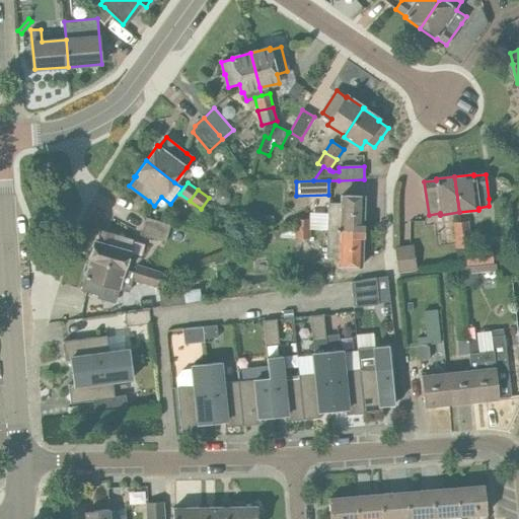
[(229,200),(228,194),(224,191),(219,191),(216,195),(216,201),(220,204),(226,204),(229,200)]
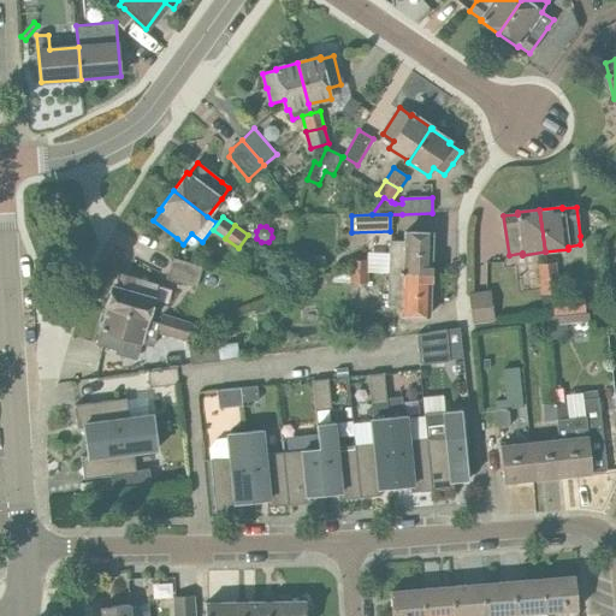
[(389,273),(431,274),(432,234),(406,232),(404,242),(390,242),(389,273)]
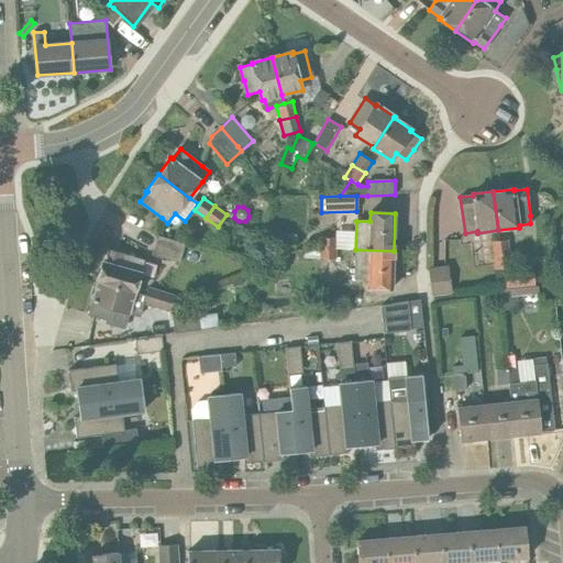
[(179,263),(185,243),(157,235),(152,255),(179,263)]
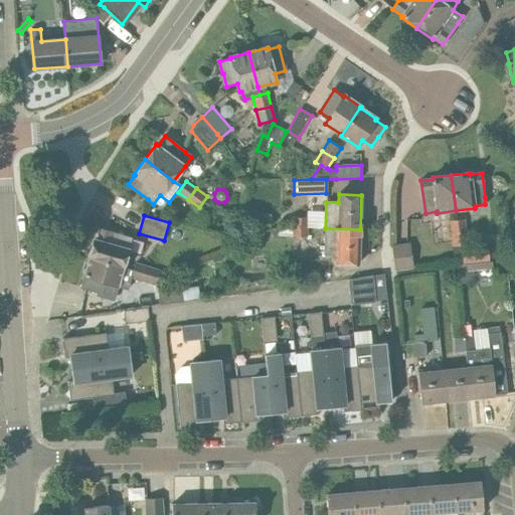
[(307,218),(294,217),(294,227),(307,227),(307,218)]
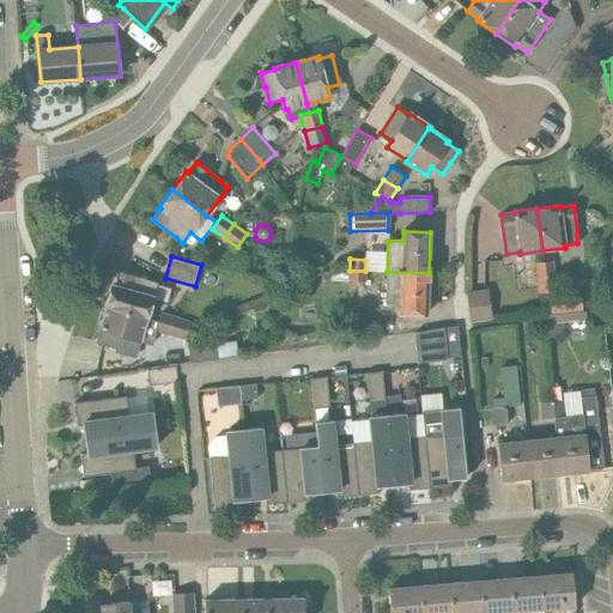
[(538,278),(553,277),(552,261),(535,263),(538,278)]
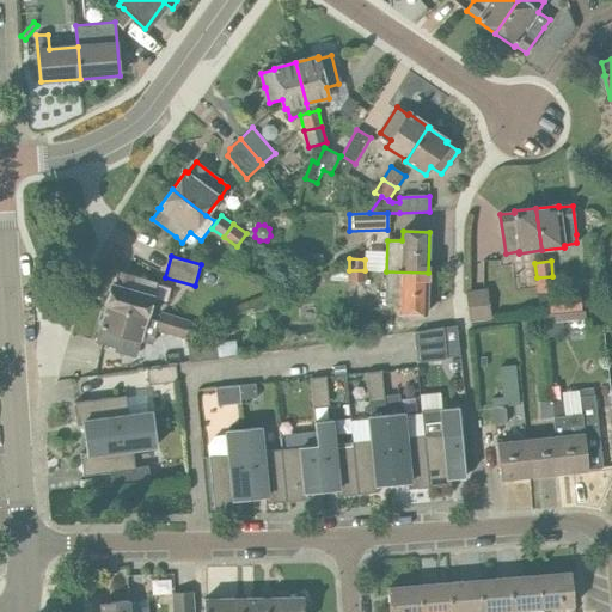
[(365,282),(365,270),(349,270),(349,271),(337,273),(334,273),(334,281),(348,281),(365,282)]
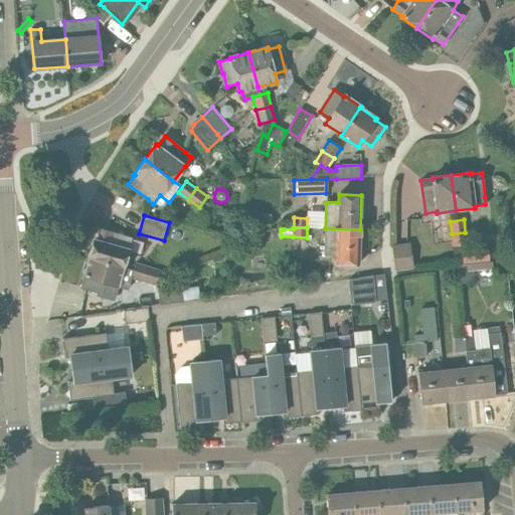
[(359,264),(360,229),(325,228),(324,254),(337,254),(336,264),(359,264)]
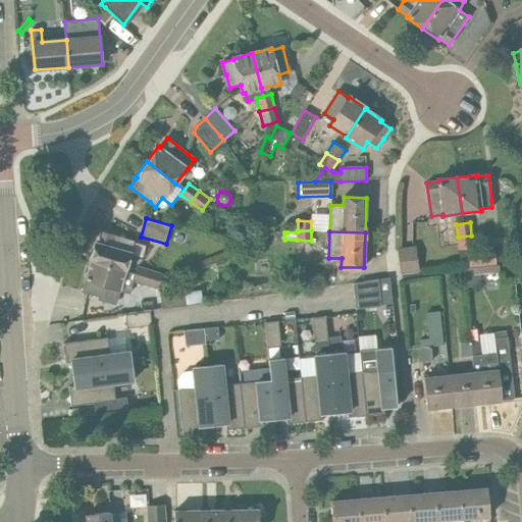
[(91,261),(125,271),(131,253),(134,242),(125,240),(101,232),(97,243),(96,243),(91,261)]
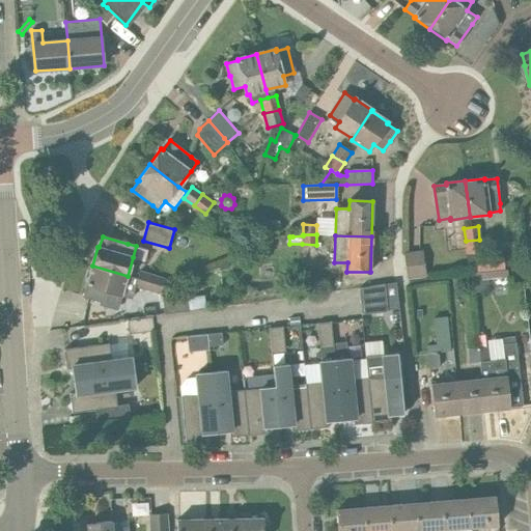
[(275,240),(256,241),(257,250),(275,250),(275,240)]
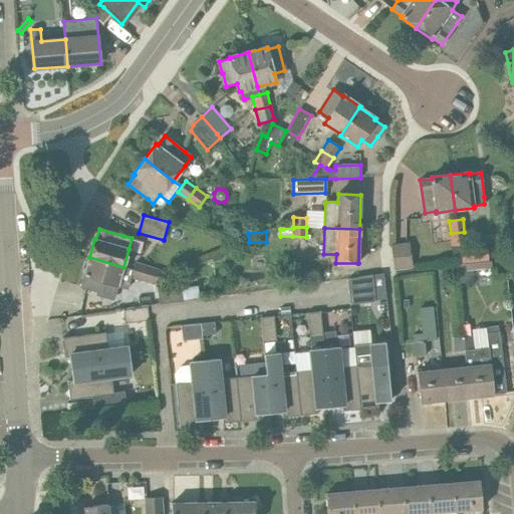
[(464,232),(451,233),(452,246),(466,245),(464,232)]
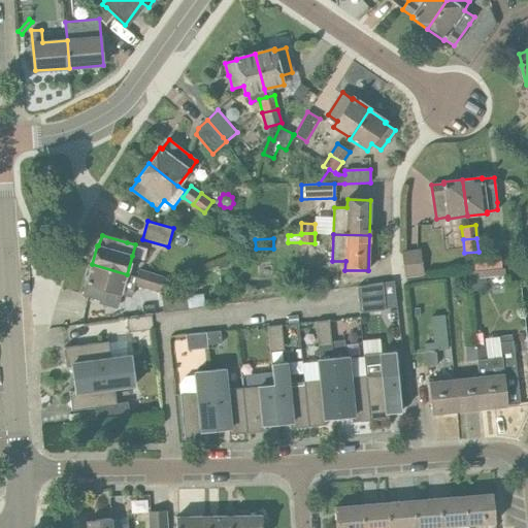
[(406,276),(423,274),(420,251),(403,253),(406,276)]
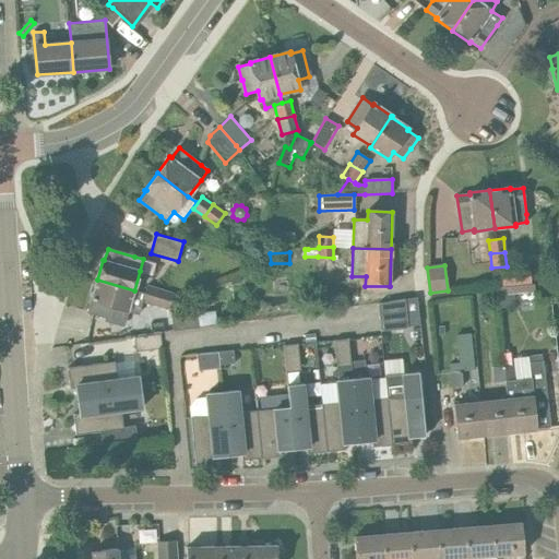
[(502,286),(531,284),(530,270),(501,272),(502,286)]
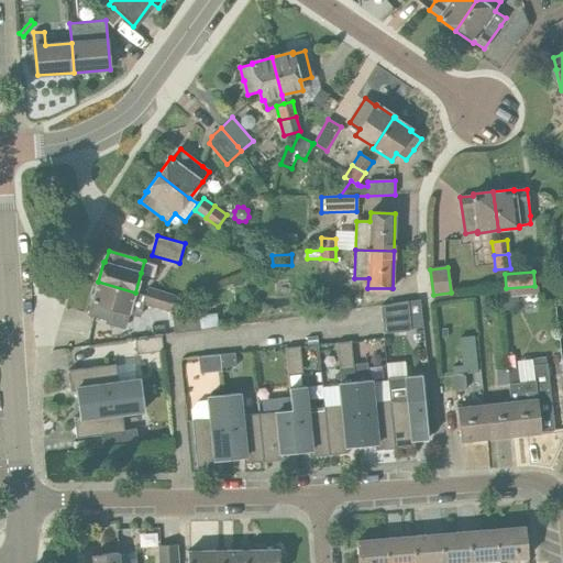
[(141,317),(144,304),(146,296),(135,293),(98,282),(91,302),(92,302),(89,315),(108,320),(108,323),(124,328),(129,312),(141,317)]
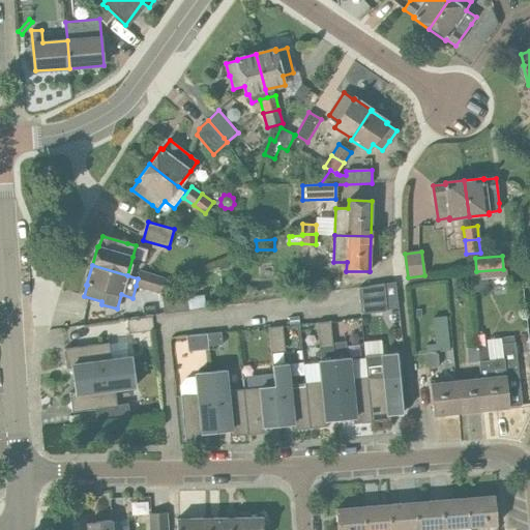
[(507,277),(506,268),(503,269),(476,271),(471,271),(472,291),(478,291),(488,284),(488,278),(507,277)]
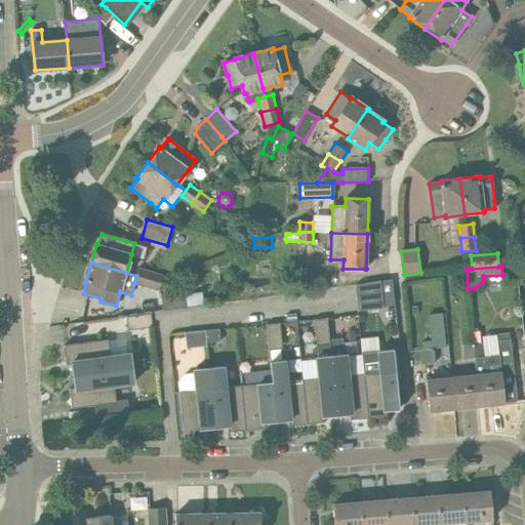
[(151,273),(138,270),(136,276),(134,283),(147,286),(151,273)]
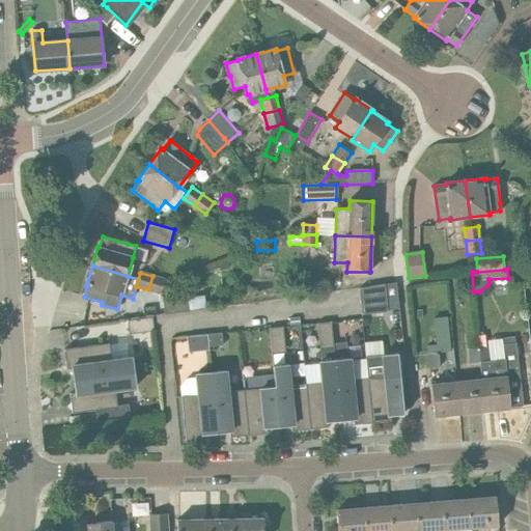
[(152,276),(148,289),(161,294),(165,280),(152,276)]
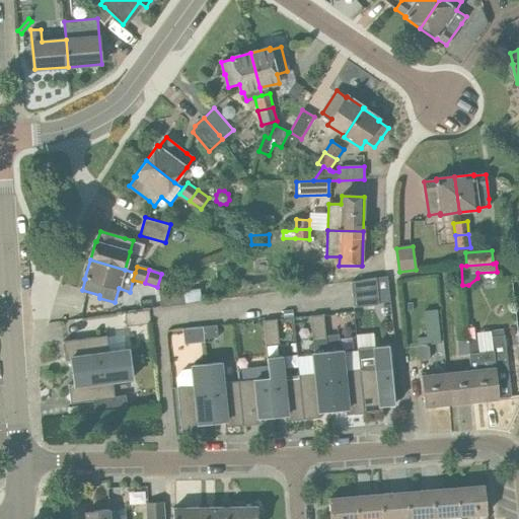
[(376,278),(379,304),(391,302),(388,278),(388,277),(376,278)]
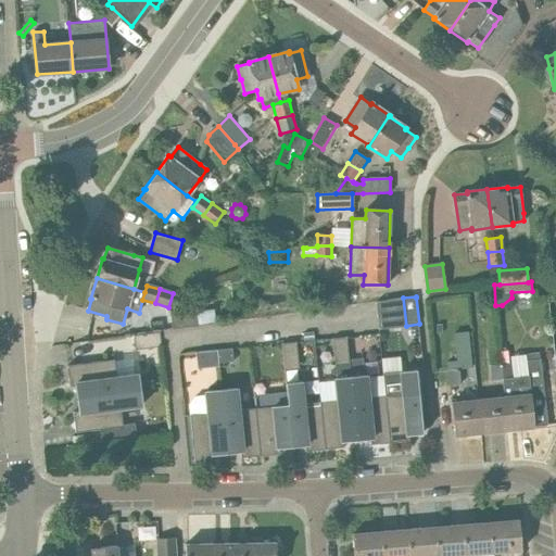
[(379,330),(406,327),(403,298),(376,303),(379,330)]
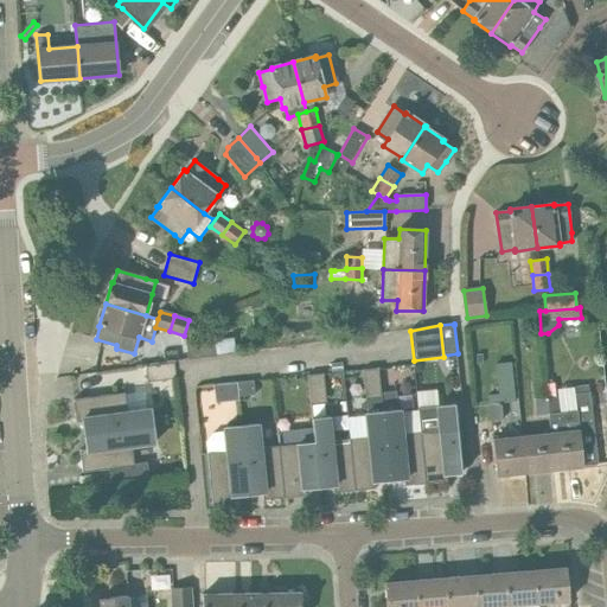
[(187,359),(217,356),(215,339),(186,344),(187,359)]
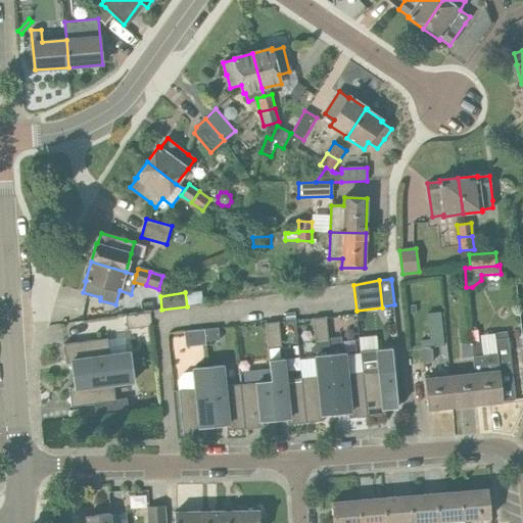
[(127,330),(152,326),(150,313),(126,317),(127,330)]
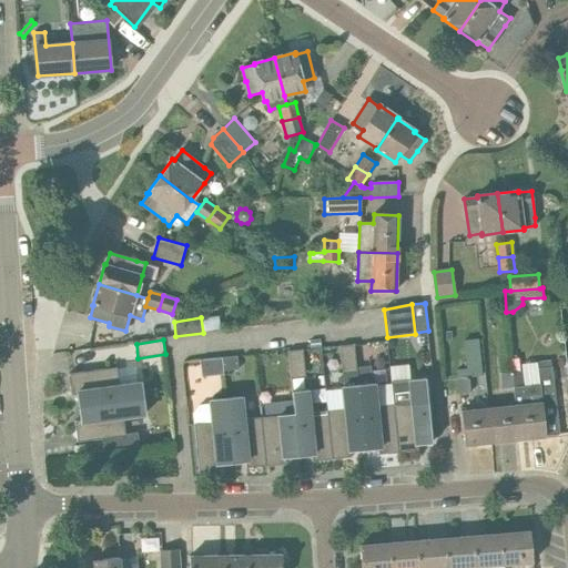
[(321,340),(310,341),(310,348),(321,348),(321,340)]
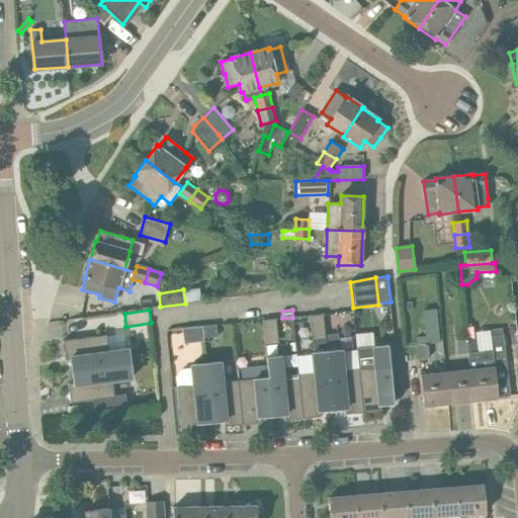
[(426,344),(439,343),(435,310),(422,312),(426,344)]
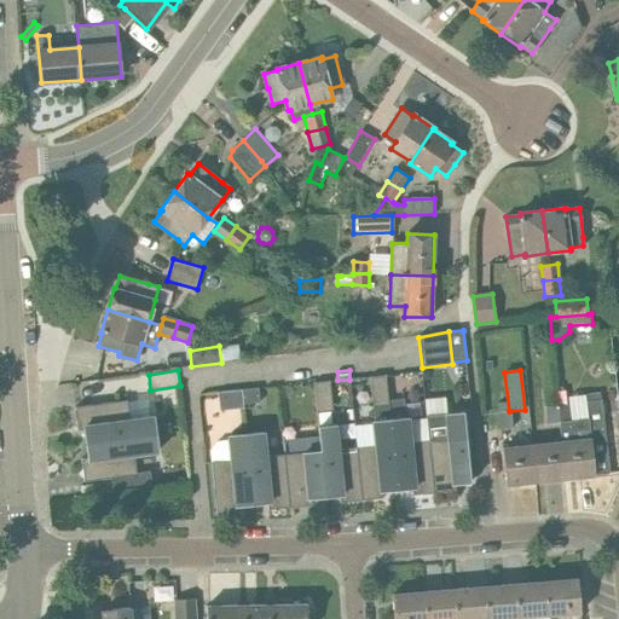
[(374,408),(389,405),(386,376),(370,377),(374,408)]
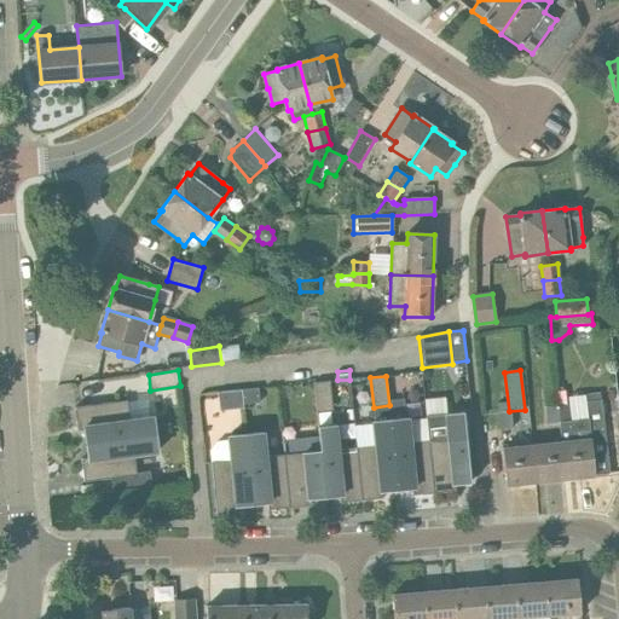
[(317,412),(334,411),(330,381),(314,383),(317,412)]
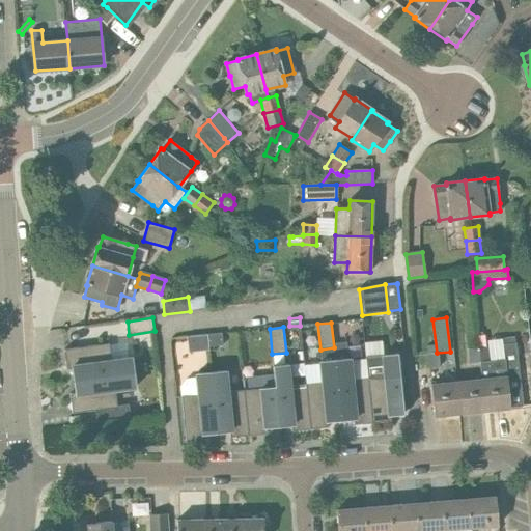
[(221,346),(220,333),(206,335),(207,346),(221,346)]
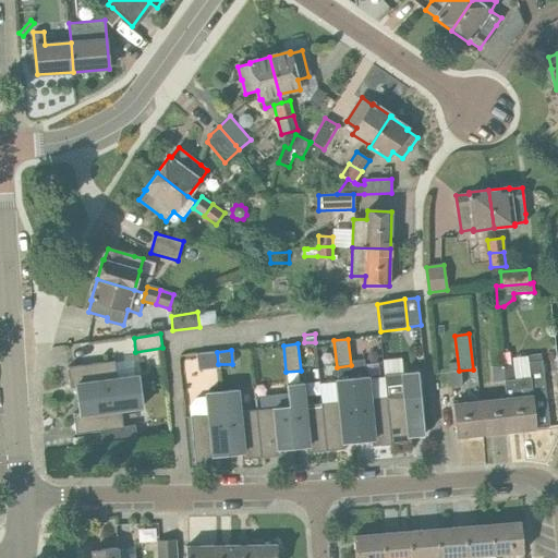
[(219,367),(218,364),(217,352),(195,354),(197,370),(219,367)]
